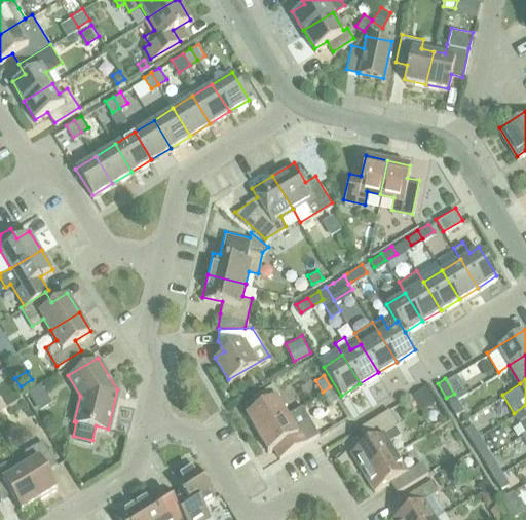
[(41,380),(28,388),(33,397),(46,390),(41,380)]
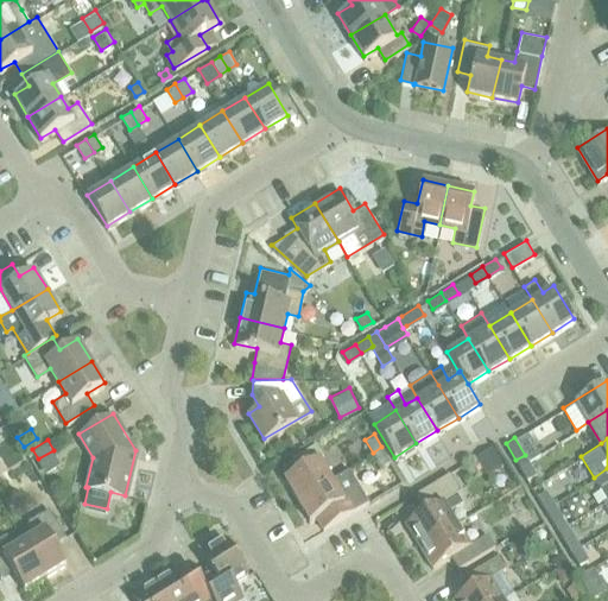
[(297,498),(331,476),(318,455),(323,453),(316,441),(291,455),(298,467),(284,475),(297,498)]
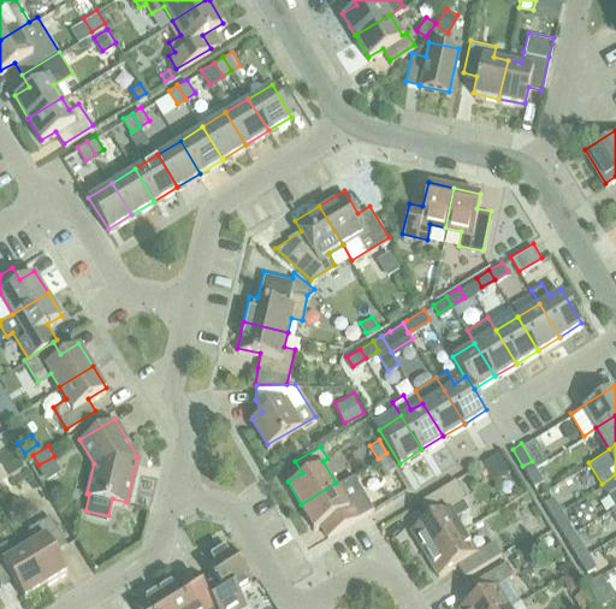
[(499,451),(481,462),(492,480),(510,468),(499,451)]
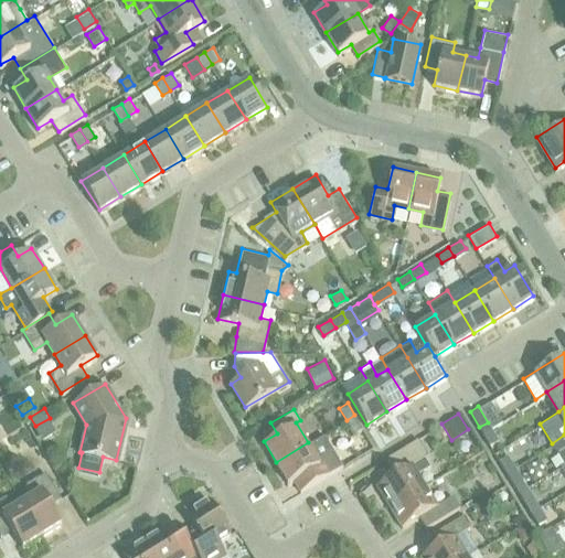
[(354,415),(347,420),(353,432),(362,427),(354,415)]
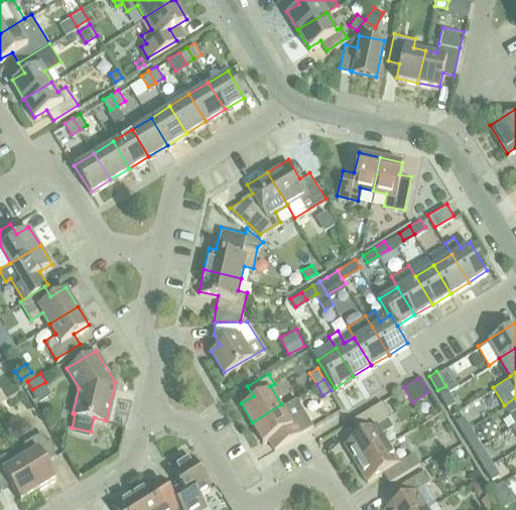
[(445,386),(437,390),(446,405),(455,400),(445,386)]
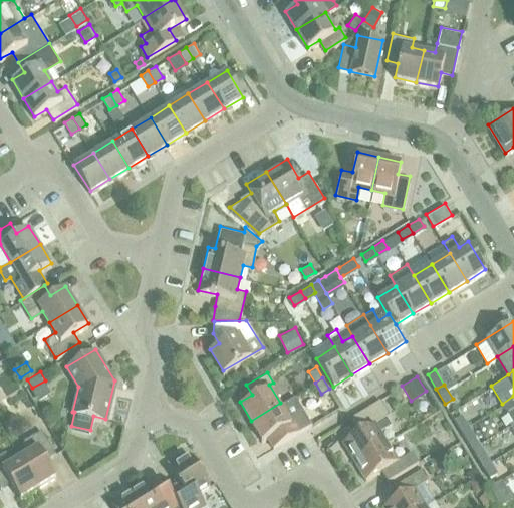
[(280,403),(251,421),(262,439),(267,435),(273,445),(280,441),(308,425),(311,423),(294,395),(280,403)]
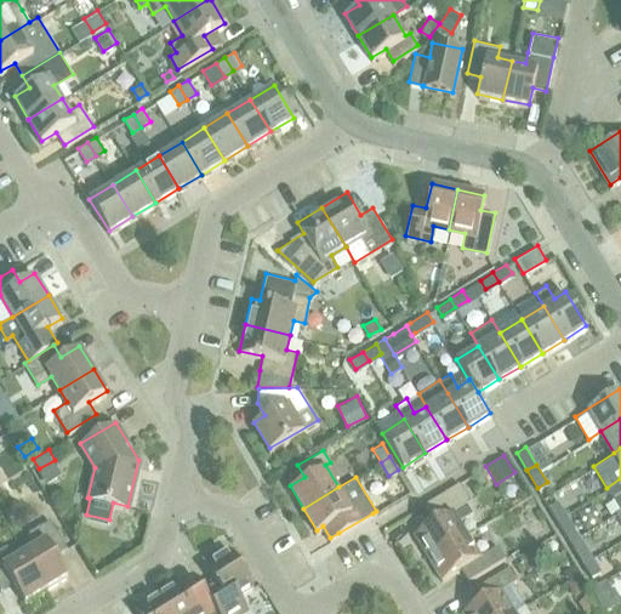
[(620,507),(620,478),(607,488),(620,510),(620,507)]
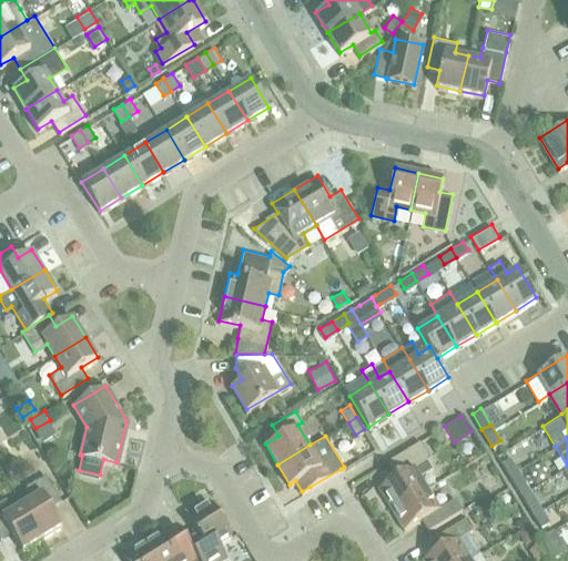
[(386,460),(388,465),(395,476),(378,486),(391,507),(426,486),(419,475),(433,467),(426,457),(429,456),(419,439),(386,460)]
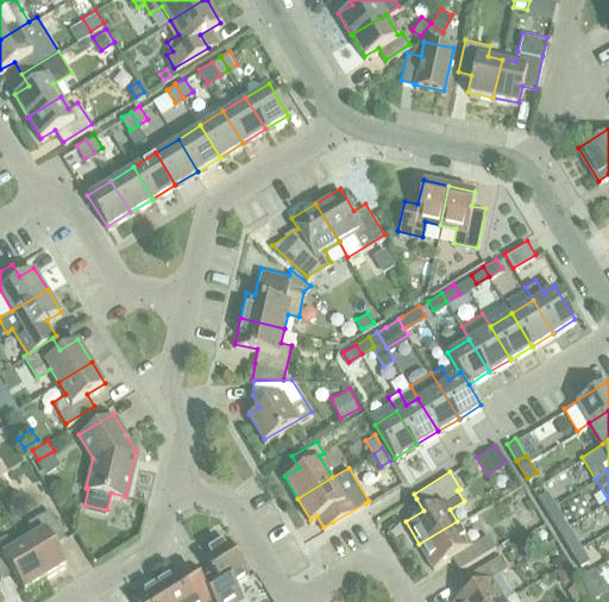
[(545,508),(554,502),(546,489),(538,495),(545,508)]
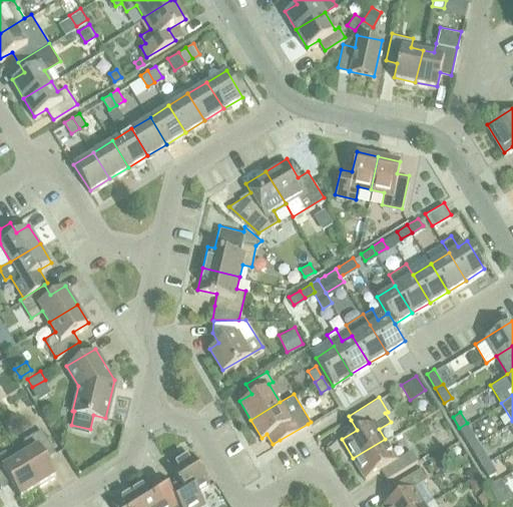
[(467,423),(459,428),(466,439),(473,434),(467,423)]
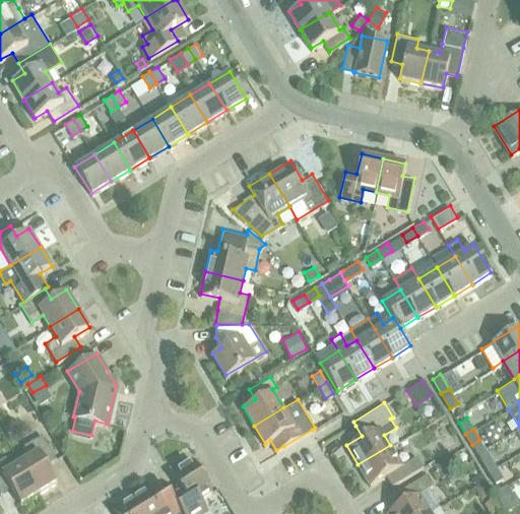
[(29,455),(20,461),(39,492),(57,480),(46,463),(56,457),(42,433),(23,444),(29,455)]
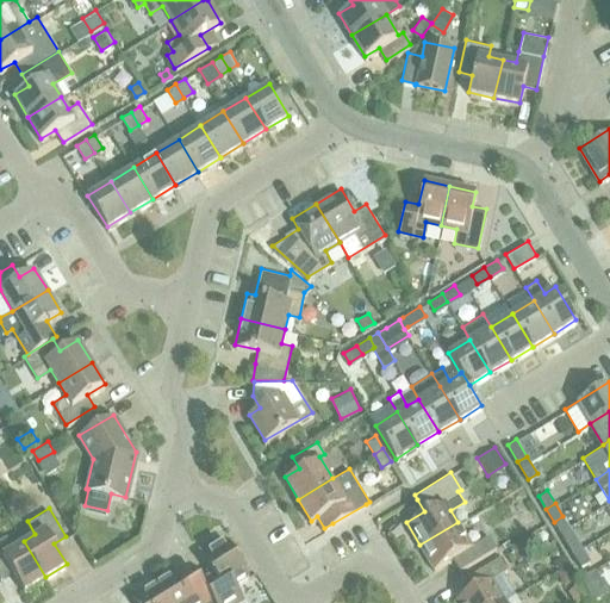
[(458,522),(419,545),(434,567),(452,555),(459,569),(496,546),(489,533),(472,544),(458,522)]
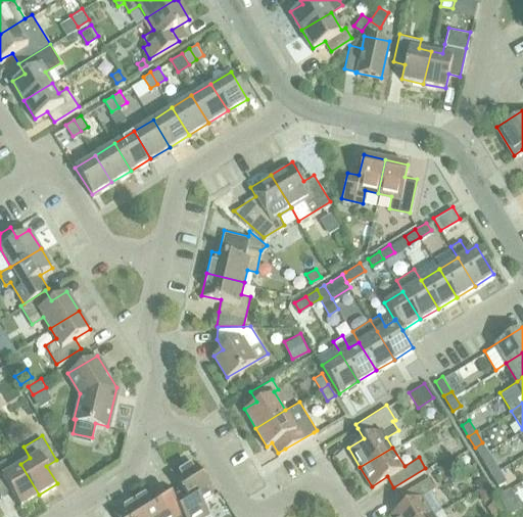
[(490,472),(498,468),(491,457),(484,462),(490,472)]
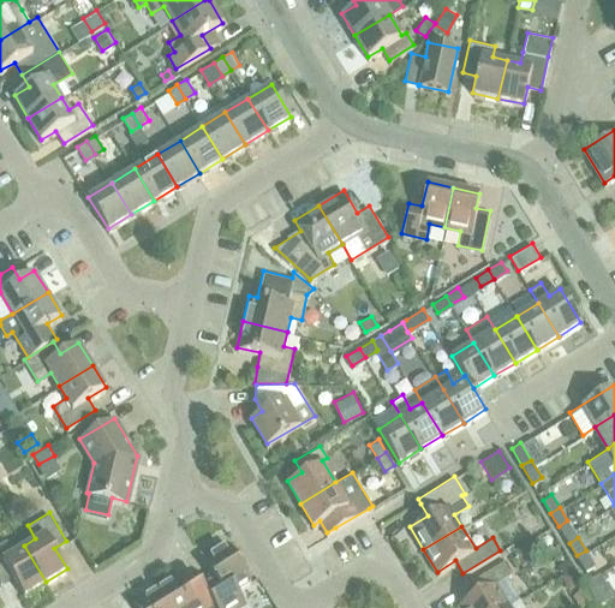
[(5,538),(0,541),(0,580),(12,574),(24,595),(46,582),(24,546),(13,552),(5,538)]
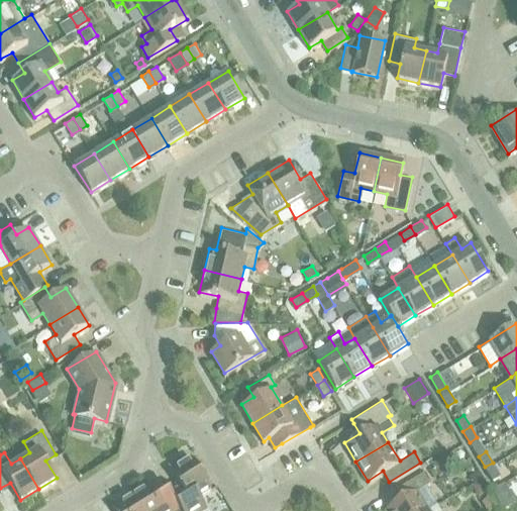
[(170,491),(182,510),(198,510),(205,507),(198,496),(210,488),(191,456),(171,469),(180,485),(170,491)]
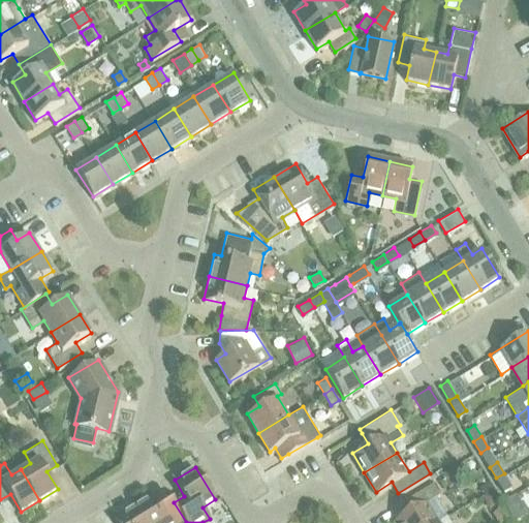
[(510,485),(504,473),(496,478),(503,489),(510,485)]
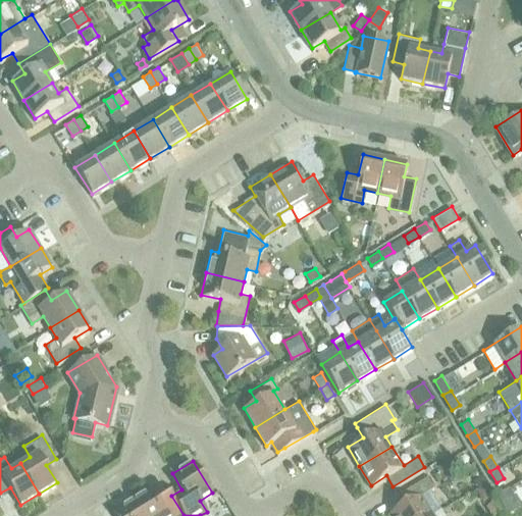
[(481,472),(473,477),(478,484),(486,479),(481,472)]
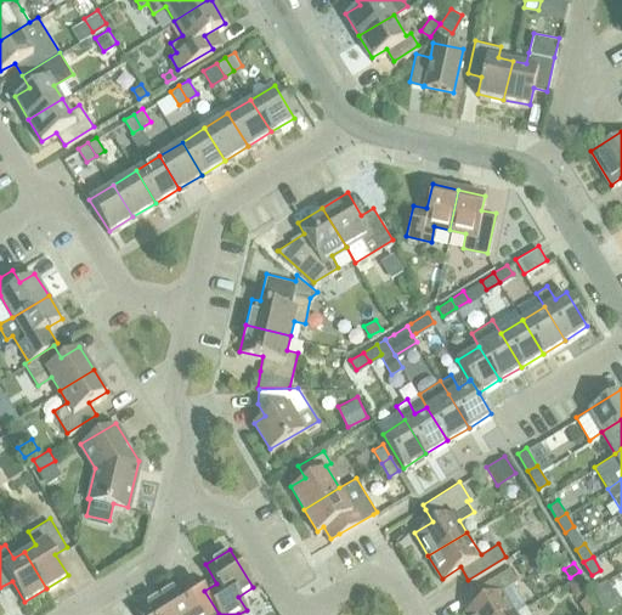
[(481,601),(462,611),(464,614),(507,614),(515,610),(502,588),(512,582),(519,577),(510,565),(474,587),(481,601)]
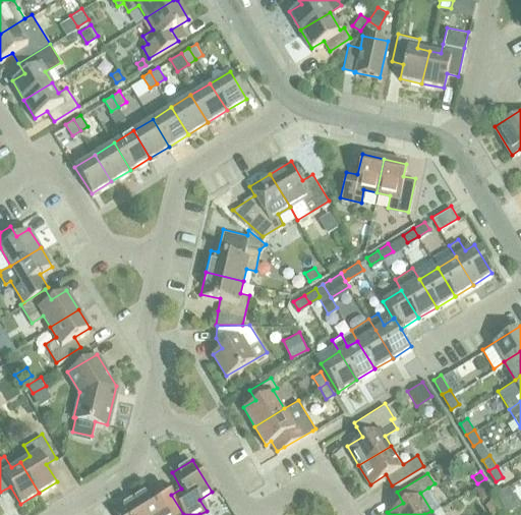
[(520,478),(512,483),(519,496),(520,495),(520,478)]
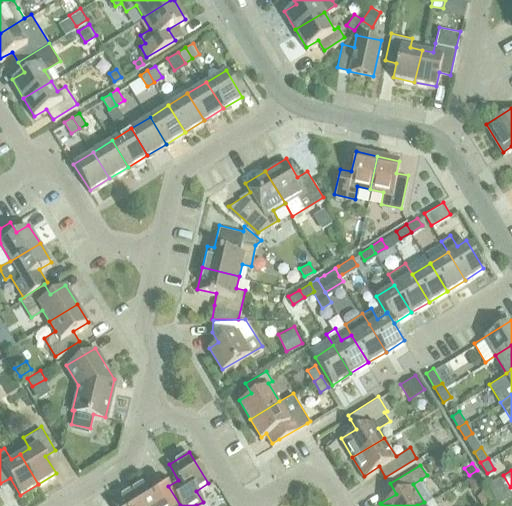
[(159,471),(130,488),(141,505),(180,505),(168,486),(159,471)]
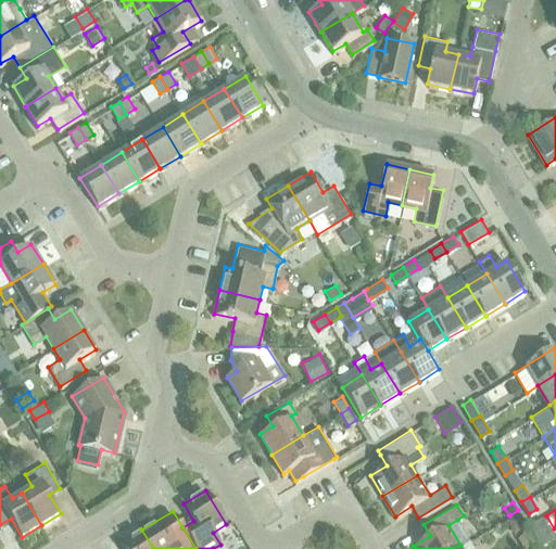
[(541,545),(545,541),(554,536),(546,524),(533,533),(541,545)]
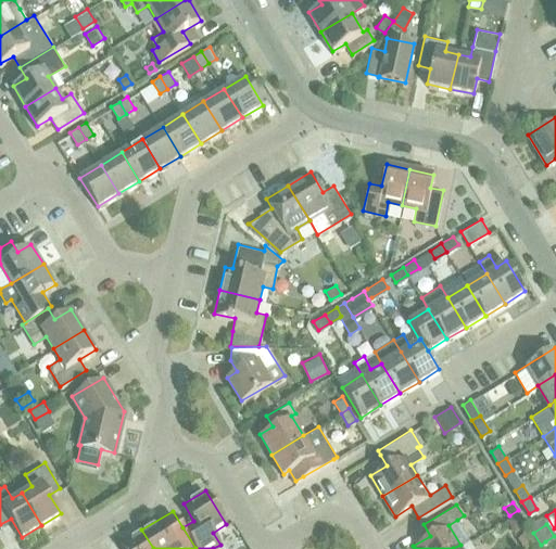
[(153,548),(141,530),(122,543),(125,548),(153,548)]
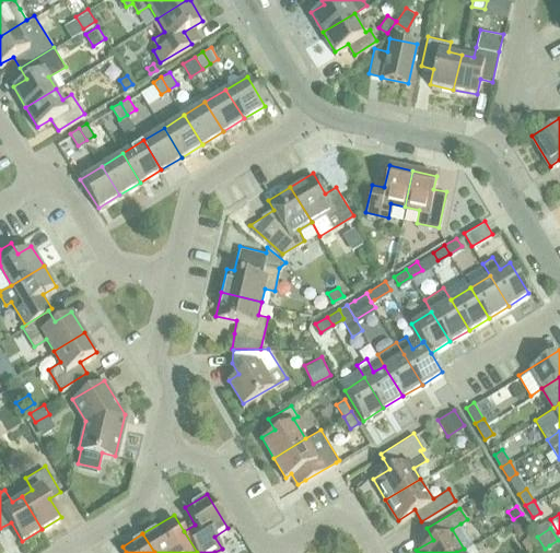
[(533,534),(522,541),(529,552),(538,552),(543,551),(533,534)]
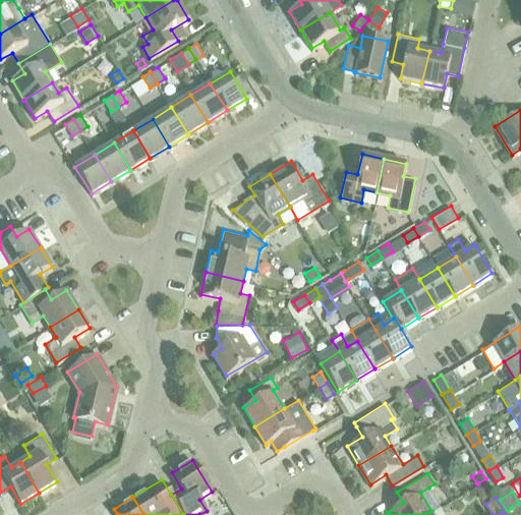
[(445,514),(440,506),(431,511),(424,514),(445,514)]
